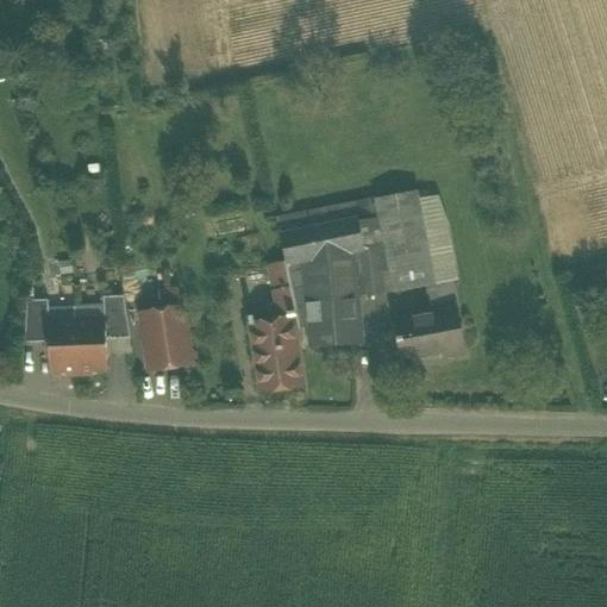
[(424,285),(433,282),(423,226),(417,198),(415,189),(355,201),(357,218),(362,249),(317,258),(324,291),(325,300),(357,298),(424,285)]
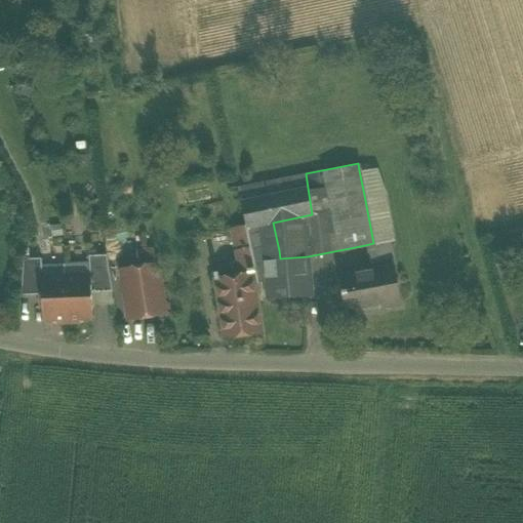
[(364,195),(383,192),(374,167),(359,170),(364,195)]
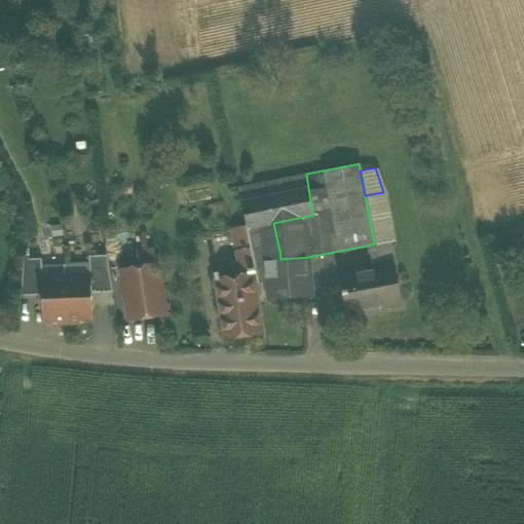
[(237,187),(240,201),(308,188),(306,174),(237,187)]
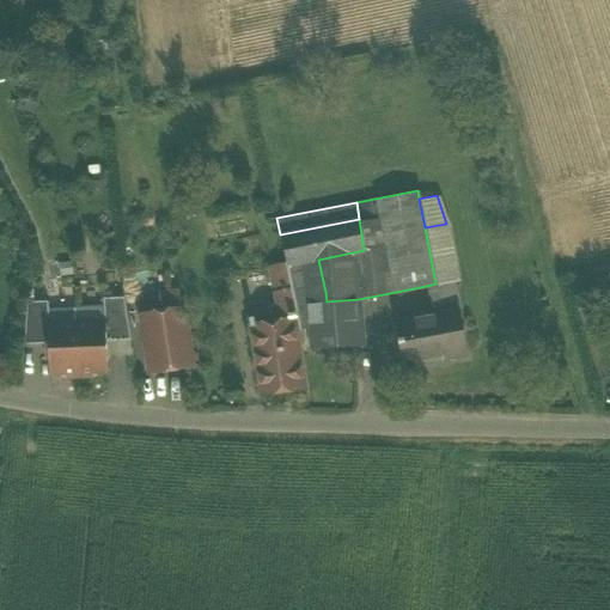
[(364,250),(359,219),(280,235),(286,262),(286,266),(318,260),(364,250)]
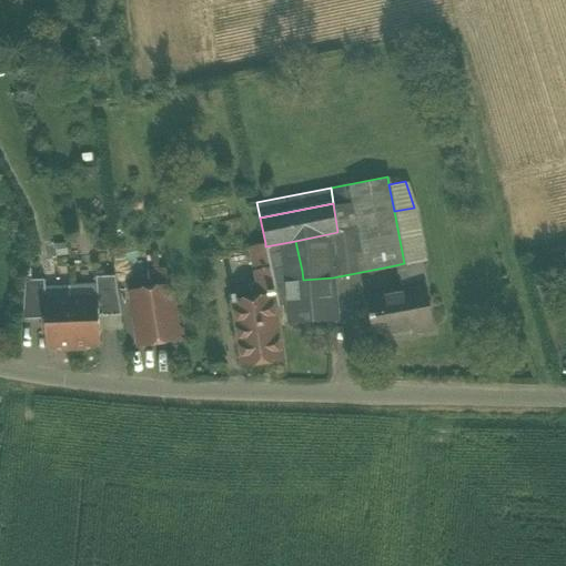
[(414,208),(394,211),(404,263),(421,261),(424,260),(414,208)]
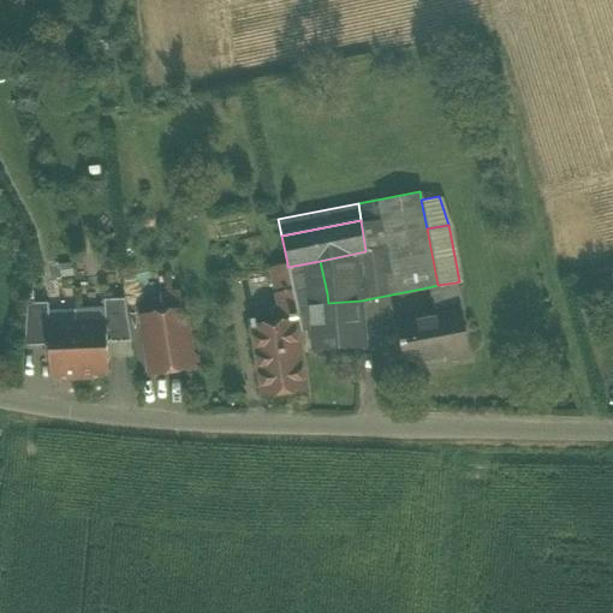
[(293,296),(327,293),(320,261),(287,267),(292,289),(293,296)]
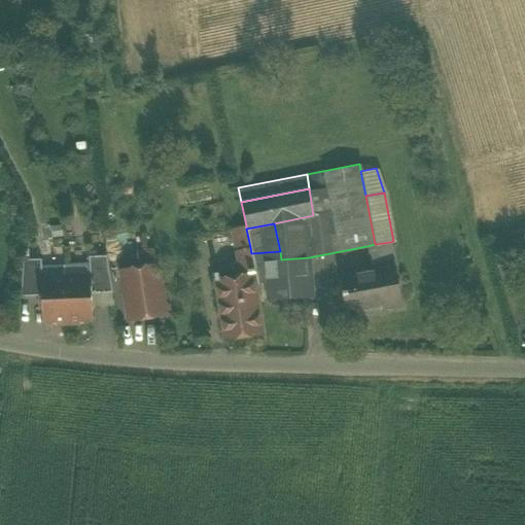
[(230,228),(235,250),(250,247),(246,229),(246,225),(230,228)]
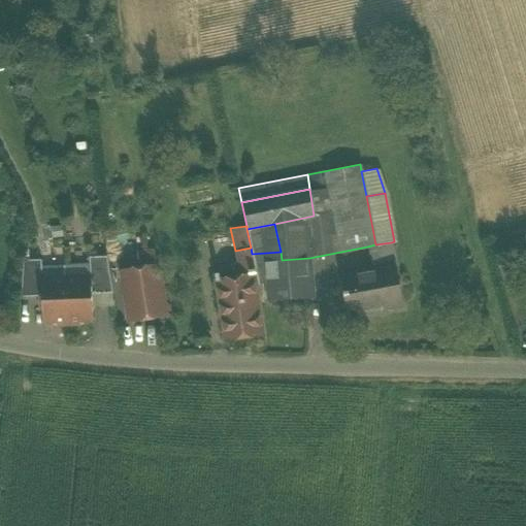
[(367,247),(372,271),(395,266),(391,242),(375,244),(367,247)]
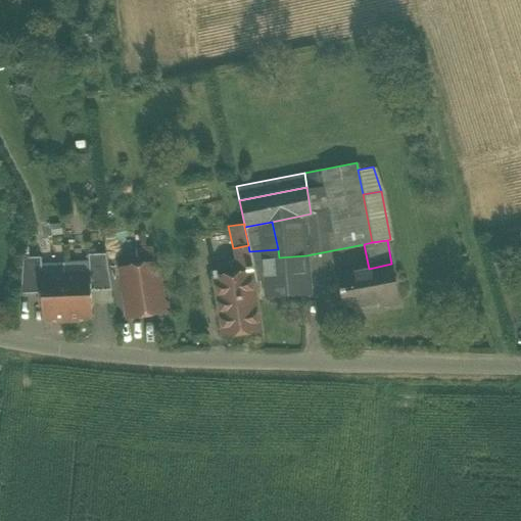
[(152,245),(135,245),(134,261),(151,262),(152,245)]
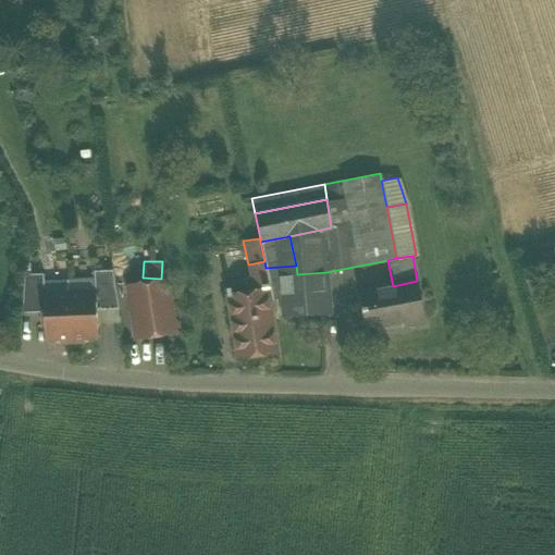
[(266,268),(264,261),(248,264),(251,285),(255,286),(255,291),(270,288),(266,268)]
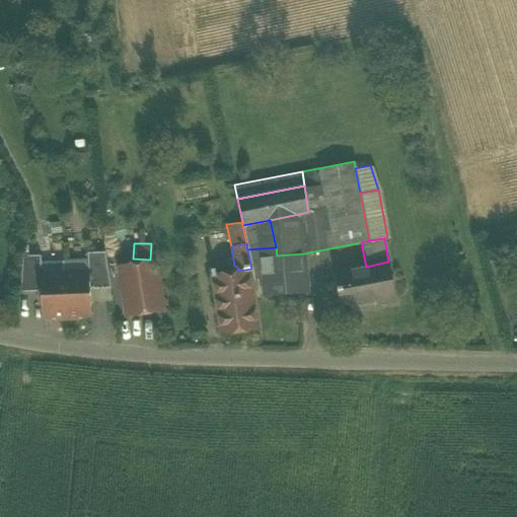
[(247,249),(251,269),(237,271),(210,275),(219,334),(257,327),(248,272),(251,271),(253,278),(261,277),(263,294),(307,291),(304,253),(277,255),(276,247),(247,249)]
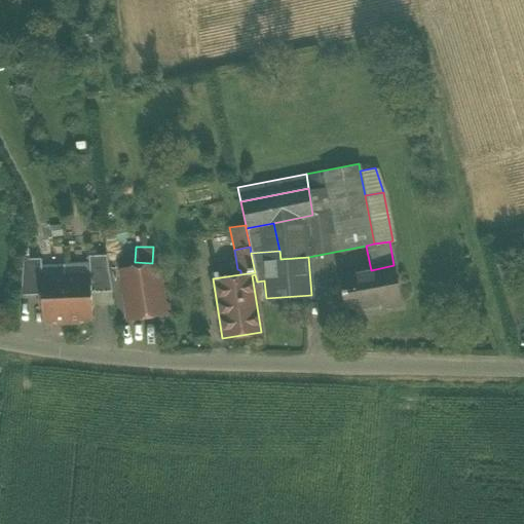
[(89,274),(90,292),(111,291),(106,254),(87,255),(87,262),(88,274),(89,274)]
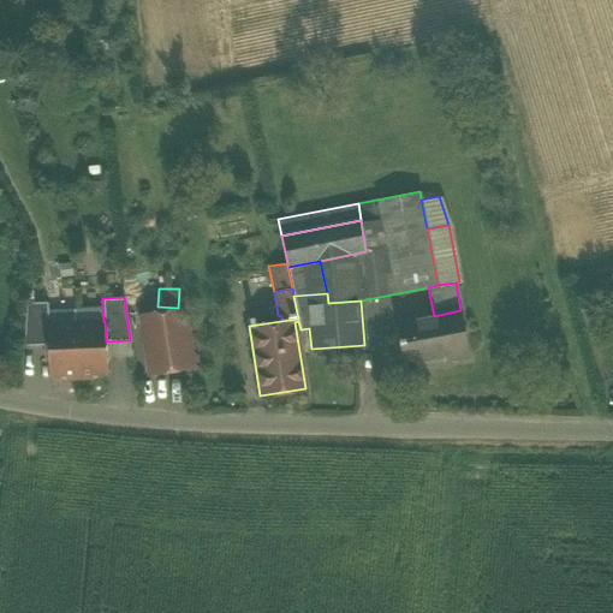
[(27,302),(23,345),(47,344),(47,323),(48,323),(47,309),(47,301),(27,302)]
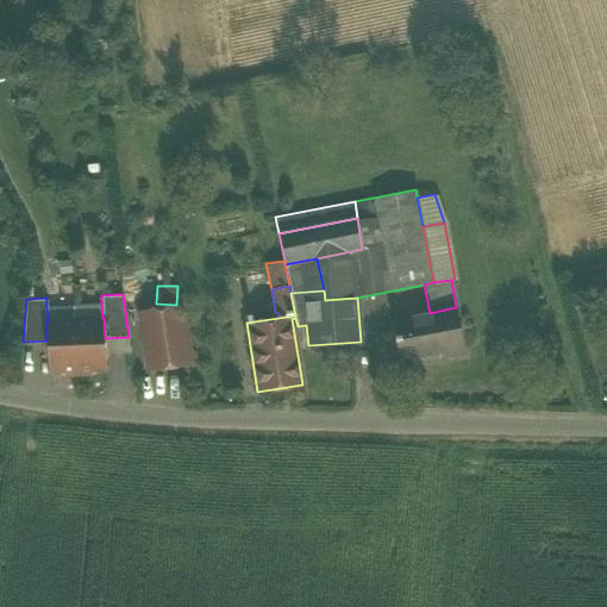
[(101,304),(74,305),(75,319),(102,318),(101,304)]
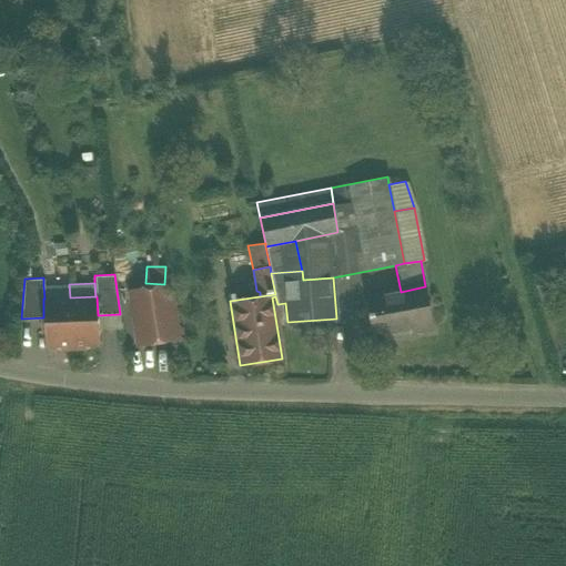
[(58,349),(72,347),(70,297),(69,284),(43,285),(44,299),(43,299),(43,317),(46,345),(58,345),(58,349)]
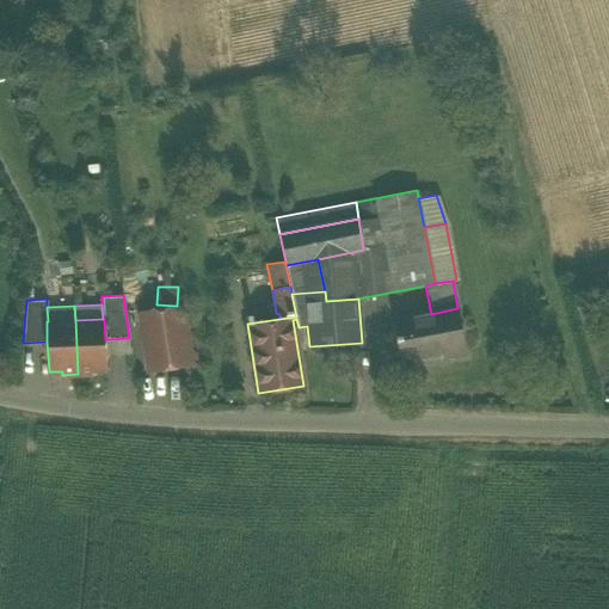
[(140,314),(148,370),(191,364),(182,307),(140,314)]
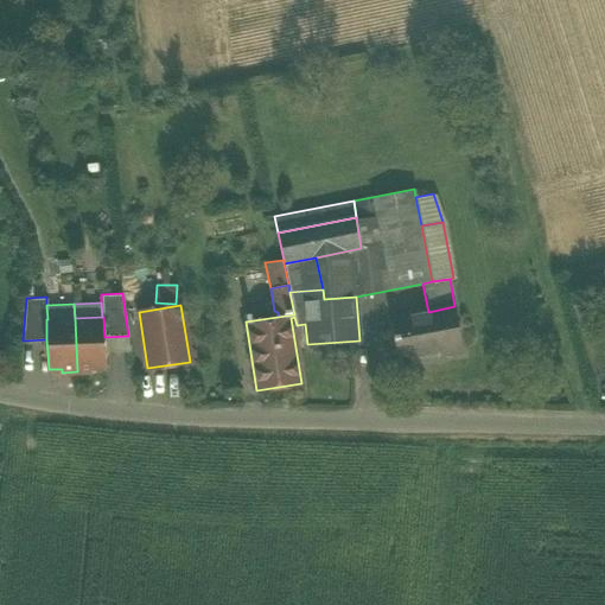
[(390,319),(399,361),(463,349),(454,306),(428,312),(390,319)]
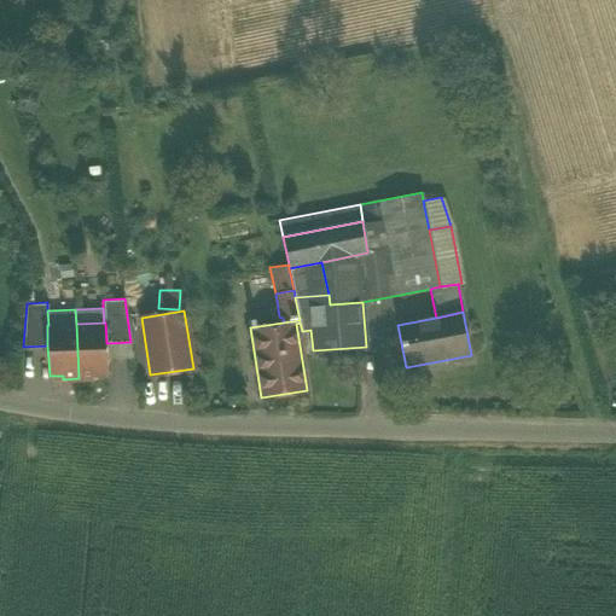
[(104,323),(76,324),(79,378),(94,378),(93,375),(108,373),(106,356),(106,343),(105,323),(104,323)]
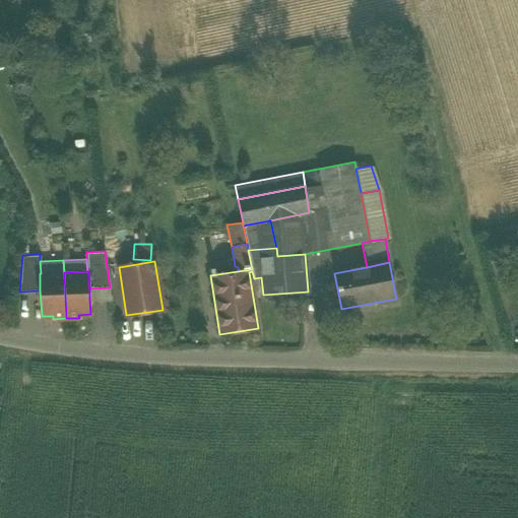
[(111,299),(110,287),(89,288),(89,300),(111,299)]
